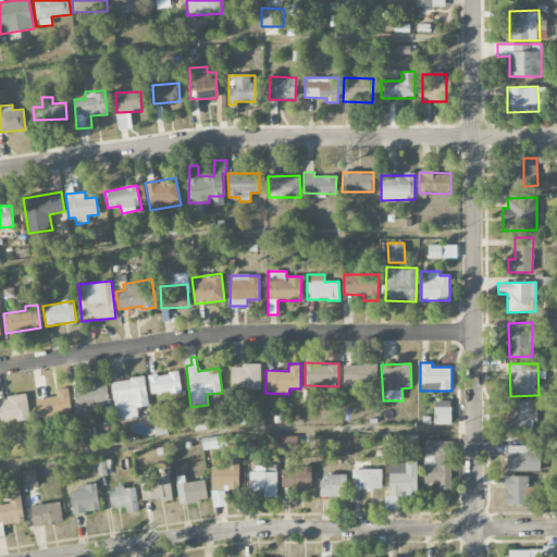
[(260,364),(230,366),(231,391),(260,390),(260,364)]
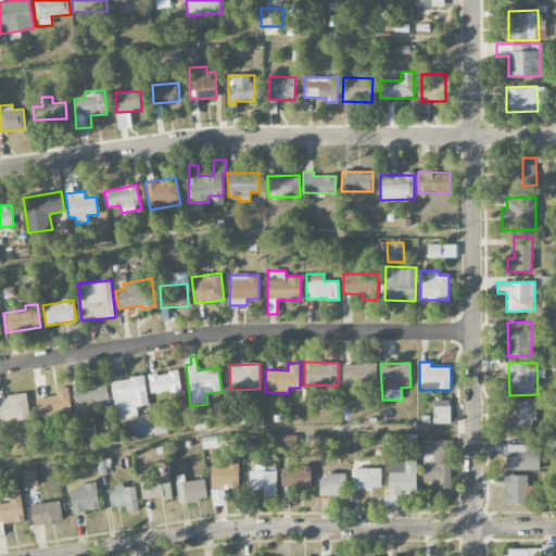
[(341,382),(349,381),(349,389),(373,388),(371,364),(341,365),(341,382)]
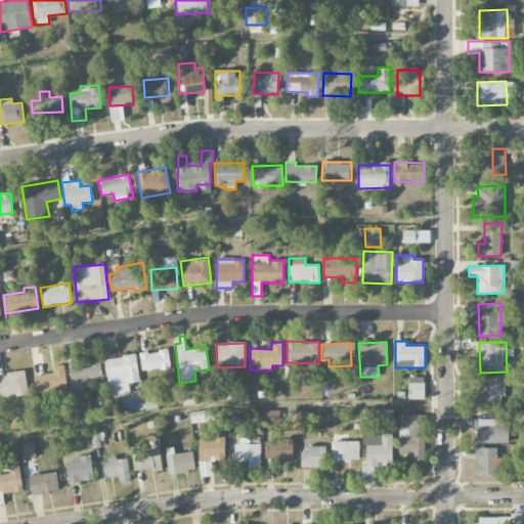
[(139,353),(141,372),(171,368),(169,350),(139,353)]
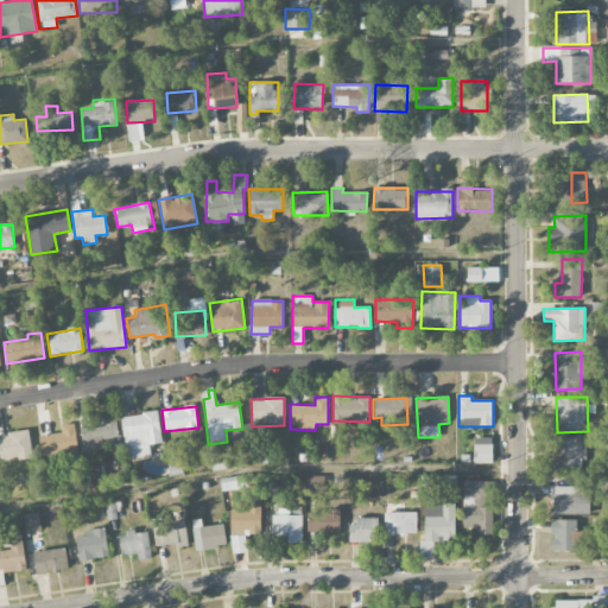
[(121,417),(127,460),(151,456),(149,444),(163,443),(158,411),(121,417)]
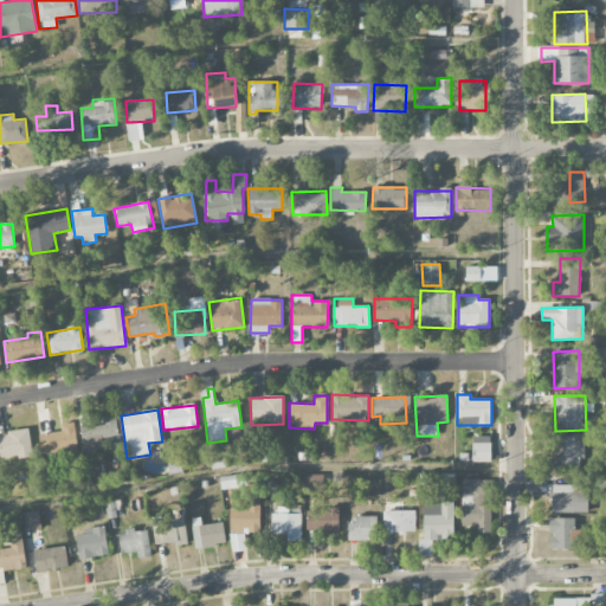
[(120,445),(116,419),(79,423),(83,450),(120,445)]
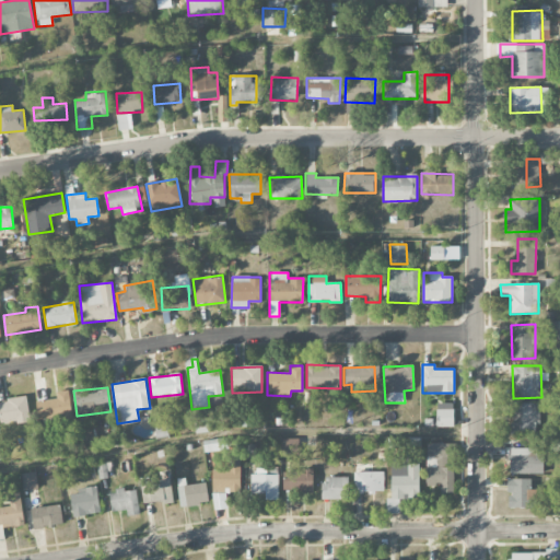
[(35,400),(36,419),(71,418),(70,391),(56,391),(56,399),(35,400)]
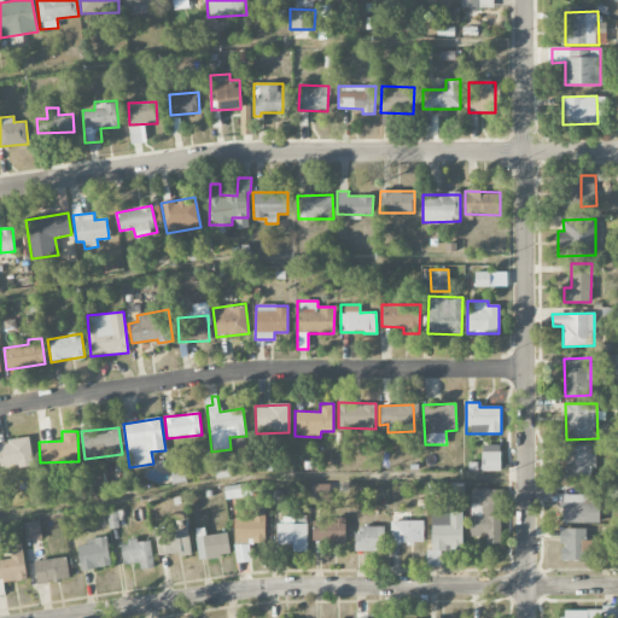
[(0,441),(0,458),(1,467),(31,465),(29,438),(0,441)]
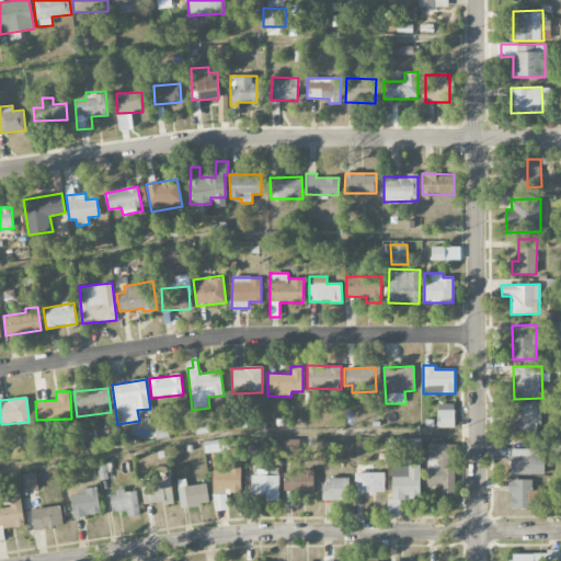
[(540,403),(513,403),(513,435),(539,435),(540,403)]
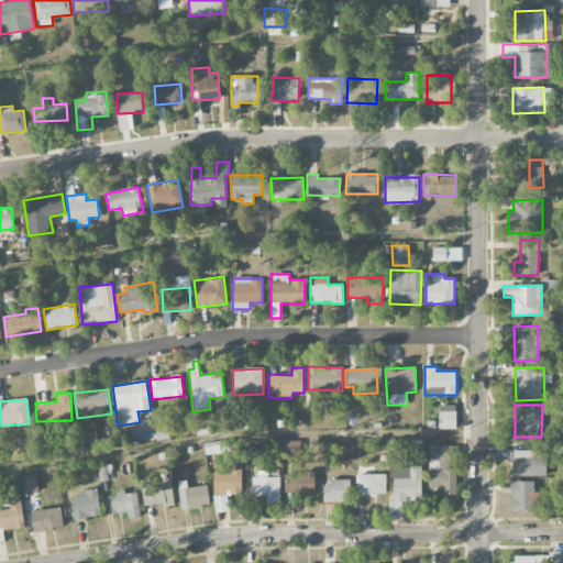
[(439,429),(455,429),(456,406),(439,406),(439,429)]
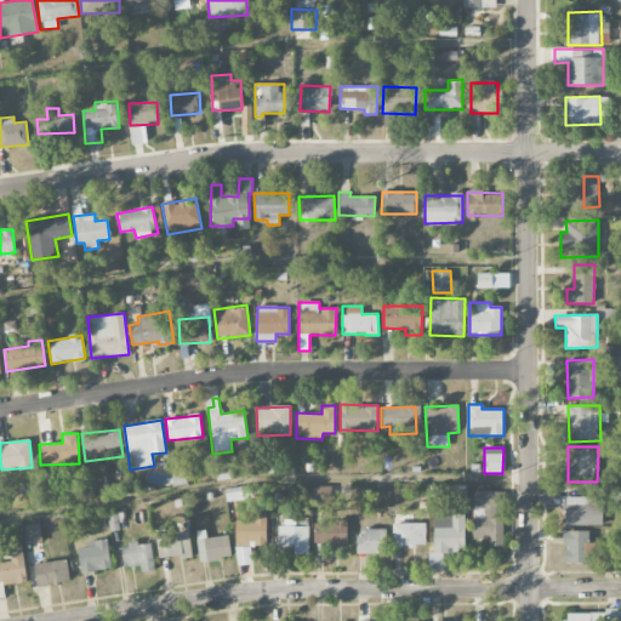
[(472,493),(473,539),(488,537),(488,547),(503,547),(502,508),(507,507),(506,491),(472,493)]
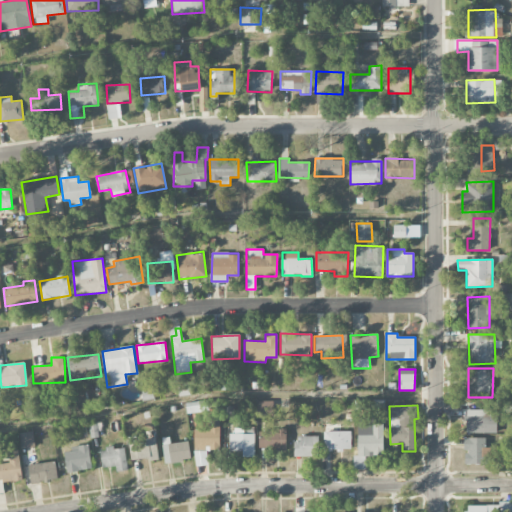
[(491,410),(466,409),(465,433),(497,433),(497,416),(491,416),(491,410)]
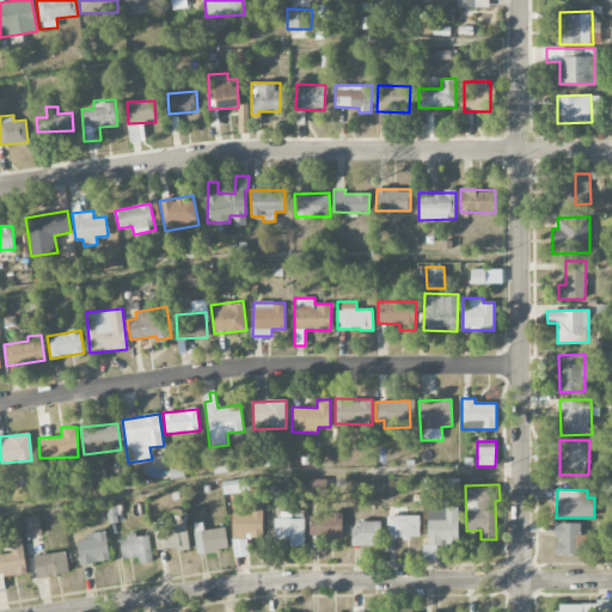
[(450,499),(428,497),(427,544),(458,545),(459,507),(450,507),(450,499)]
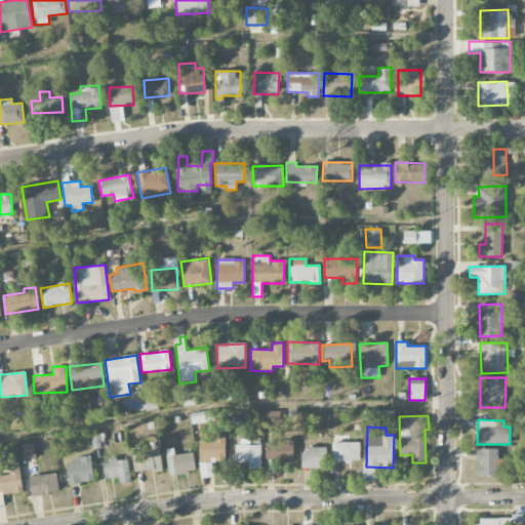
[(226,436),(211,436),(211,440),(198,440),(198,460),(225,460),(226,436)]
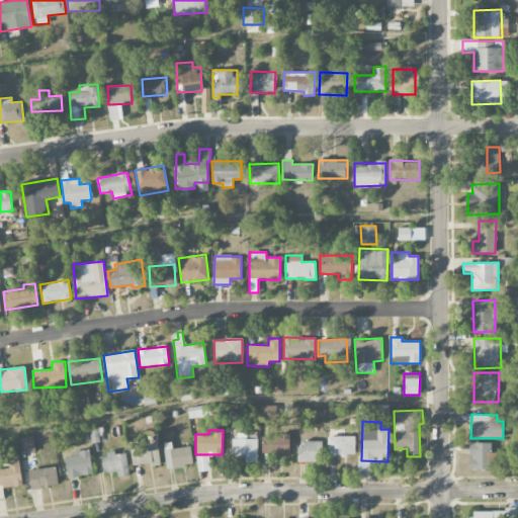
[(261,435),(261,454),(289,454),(289,435),(261,435)]
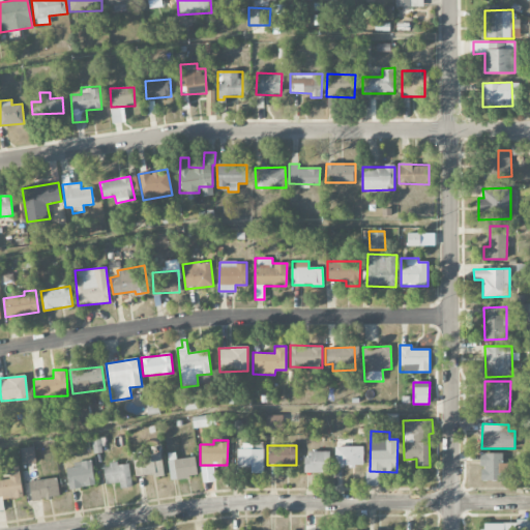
[(22,464),(36,463),(34,446),(20,448),(22,464)]
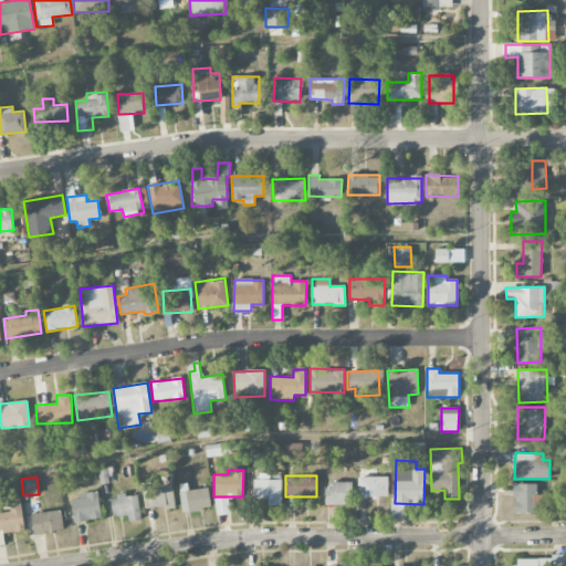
[(388,477),(357,477),(358,498),(388,498),(388,477)]
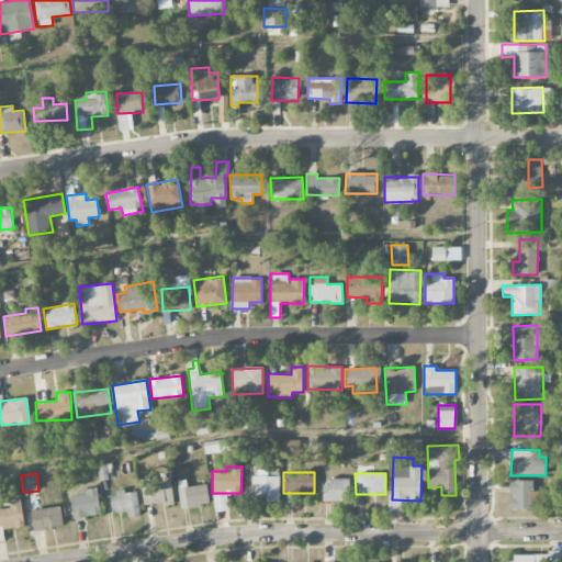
[(267,502),(279,501),(279,475),(250,476),(251,493),(266,493),(267,502)]
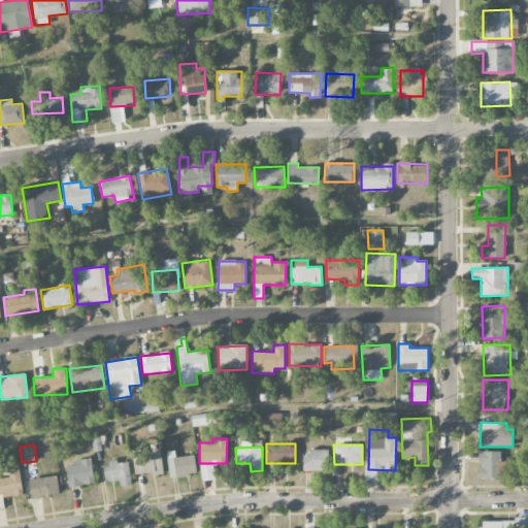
[(329,470),(328,449),(303,450),(303,471),(329,470)]
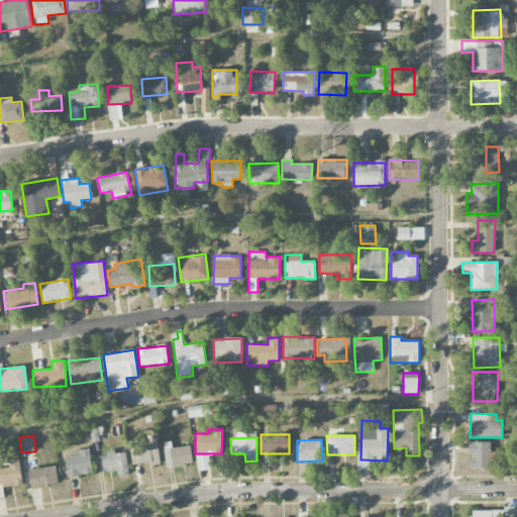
[(131,466),(160,462),(158,443),(139,444),(139,440),(128,441),(131,466)]
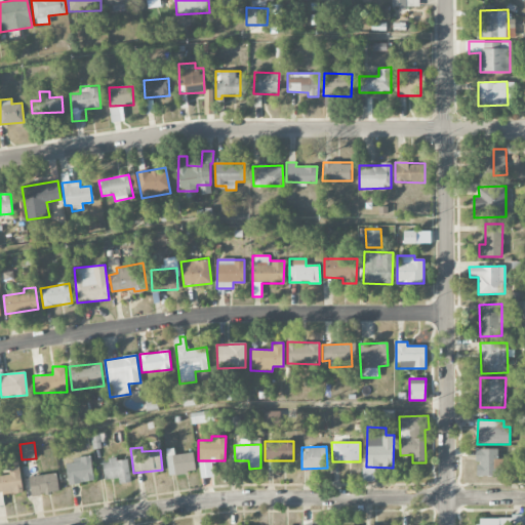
[(165,448),(167,475),(195,472),(194,452),(174,454),(174,448),(165,448)]
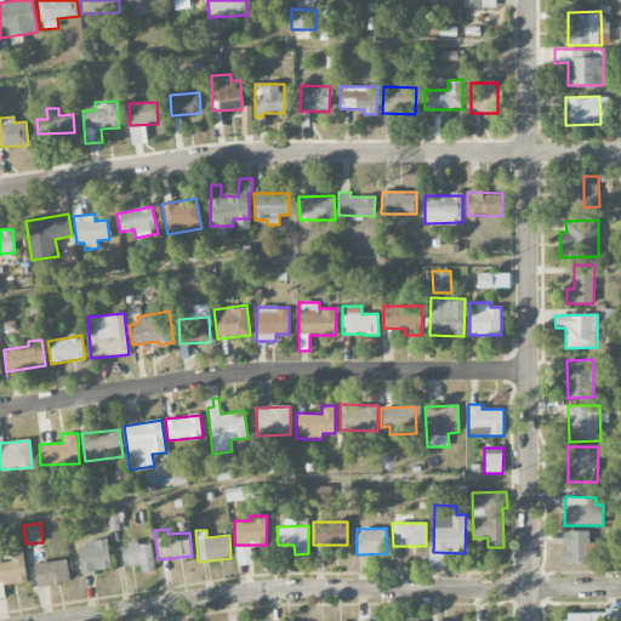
[(587,530),(562,531),(562,548),(563,548),(563,563),(593,563),(593,542),(587,542),(587,530)]
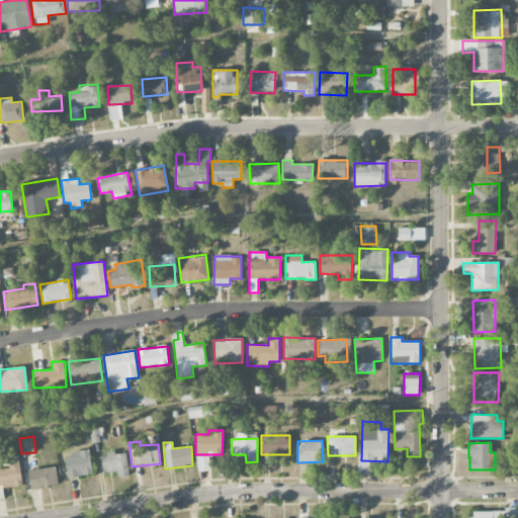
[(61,458),(61,466),(67,466),(68,477),(92,475),(90,449),(70,451),(71,457),(61,458)]
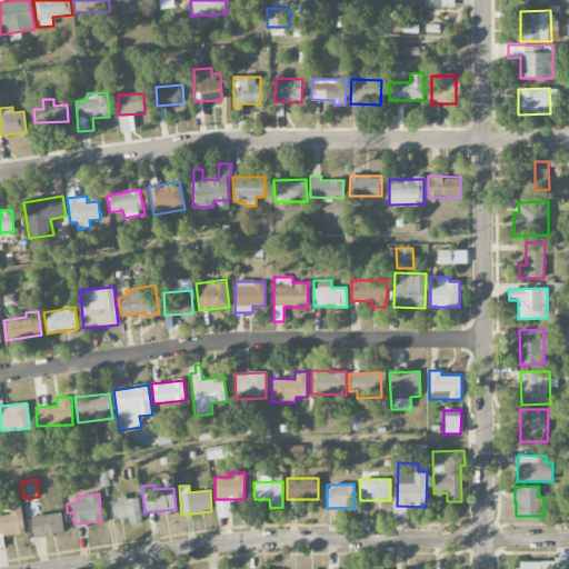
[(110,499),(112,519),(128,518),(129,525),(142,522),(139,496),(110,499)]
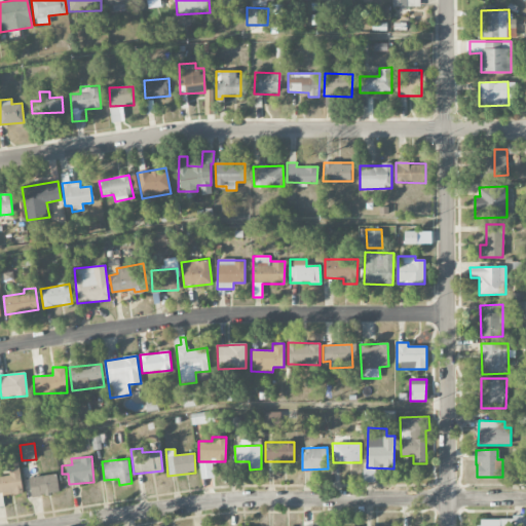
[(0,476),(0,494),(23,493),(20,462),(8,463),(9,476),(0,476)]
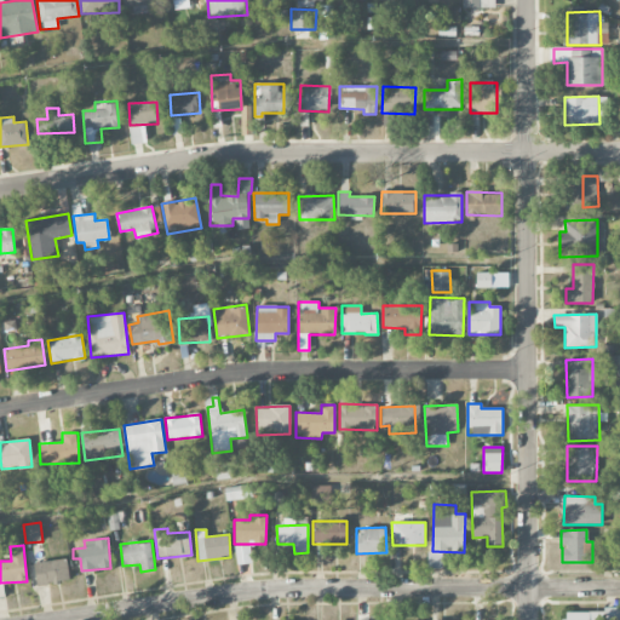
[(429,566),(442,566),(442,552),(429,554),(429,566)]
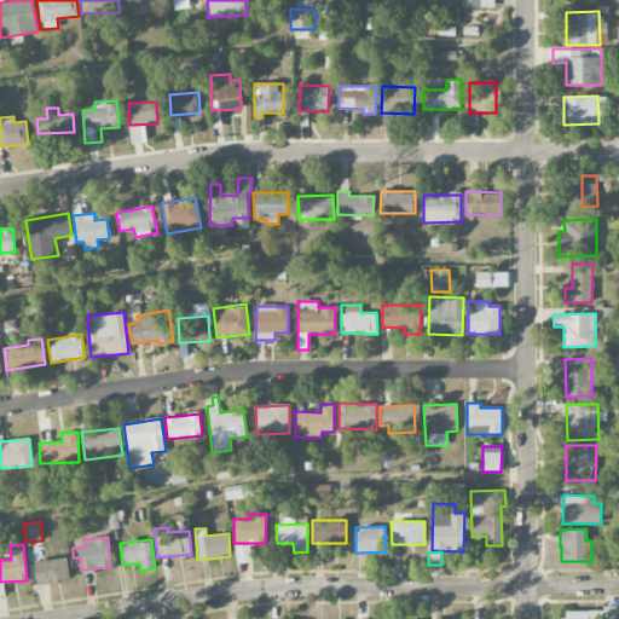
[(70,580),(68,557),(33,561),(34,584),(70,580)]
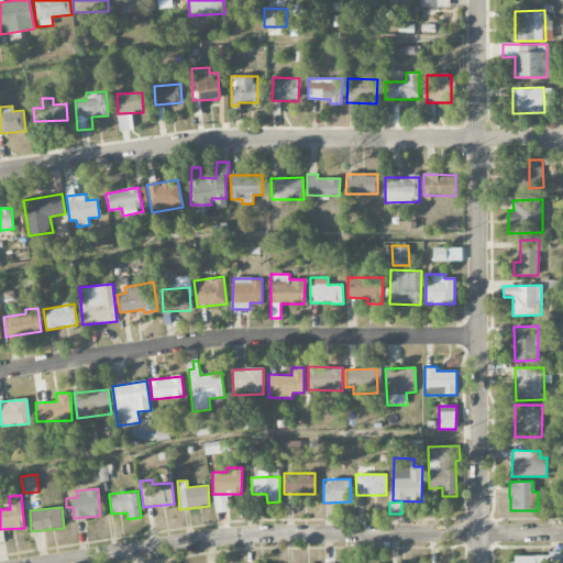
[(562,562),(562,551),(549,552),(549,562),(562,562)]
